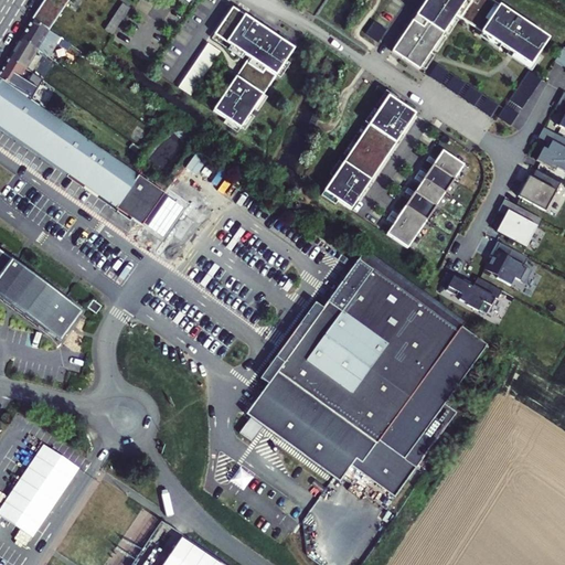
[(43,0),(31,20),(49,31),(68,0),(43,0)]
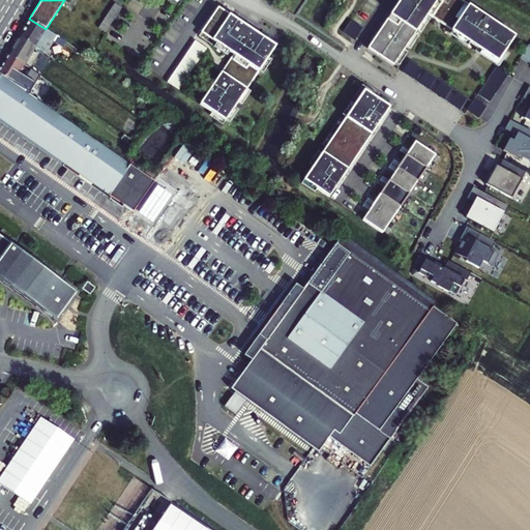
[(514,35),(462,0),(399,0),(367,48),(392,65),(428,13),(497,60),(514,35)]
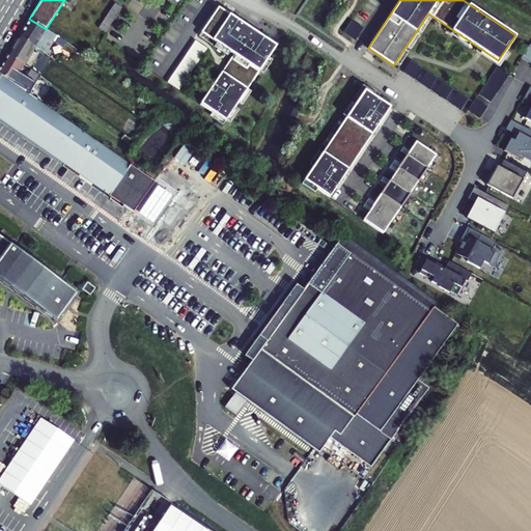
[(115,3),(99,28),(106,32),(122,7),(115,3)]
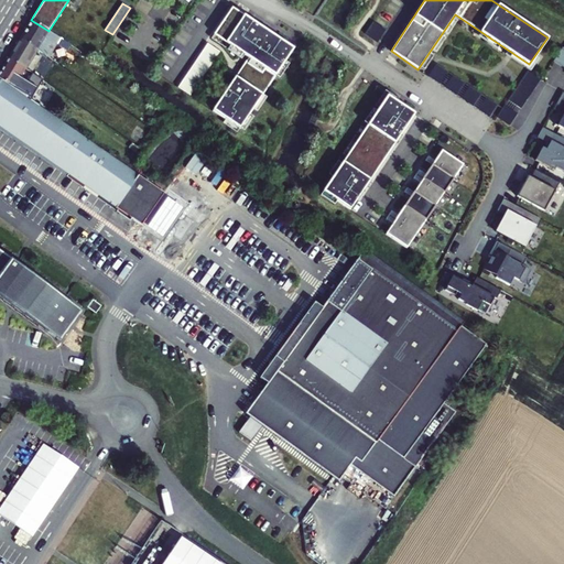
[(213,110),(240,129),(293,49),(231,7),(214,34),(248,57),(213,110)]
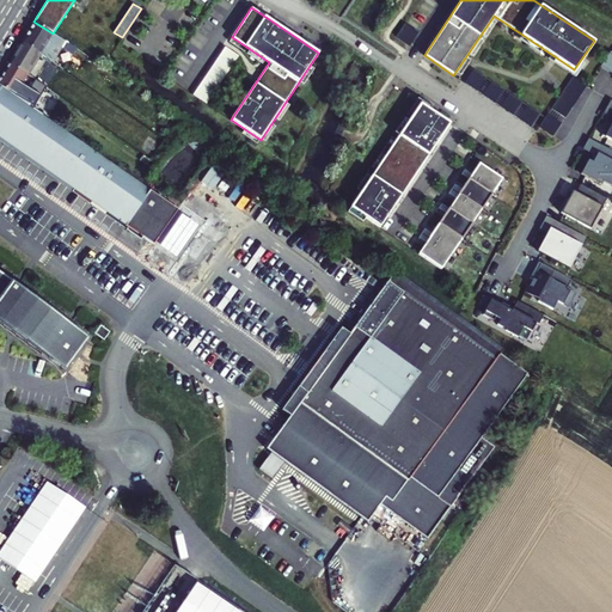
[(53,34),(34,22),(22,43),(46,59),(53,62),(62,47),(73,54),(75,48),(53,34)]
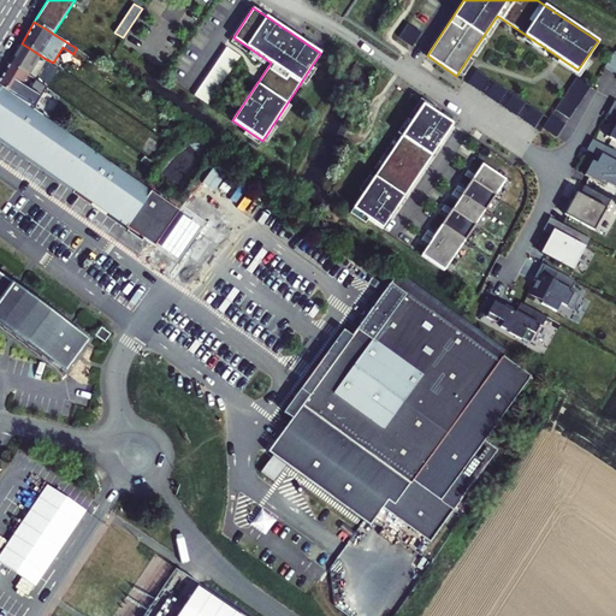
[(421,33),(408,23),(398,36),(413,46),(421,33)]
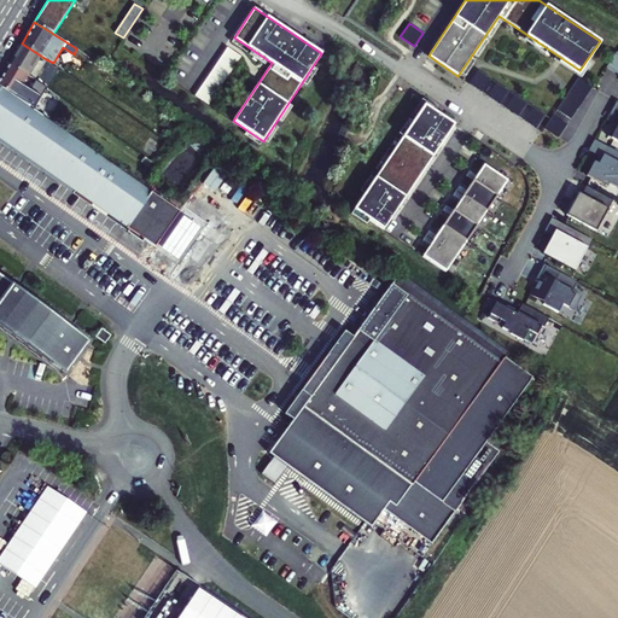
[(22,44),(9,64),(33,79),(46,59),(22,44)]
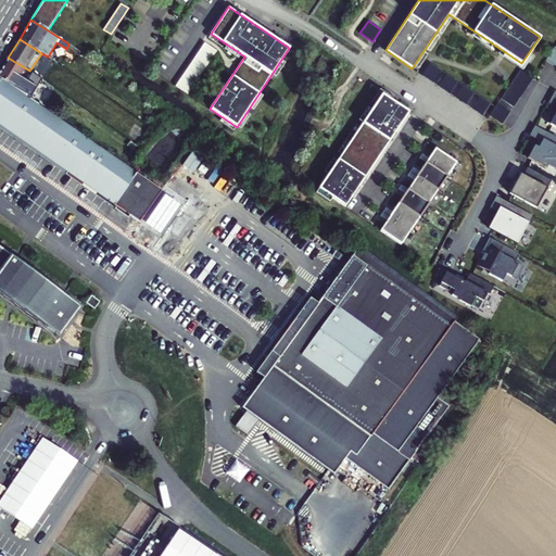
[(204,42),(176,86),(188,95),(216,51),(204,42)]
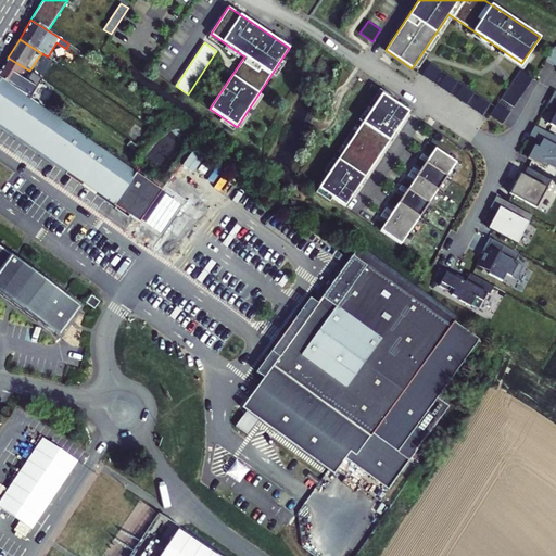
[(555,47),(554,46),(545,59),(555,65),(555,47)]
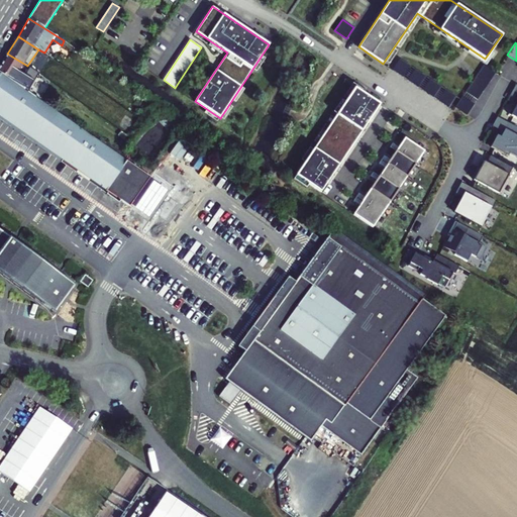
[(0,65),(0,72),(1,74),(18,83),(22,76),(28,79),(33,70),(27,66),(7,54),(0,65)]
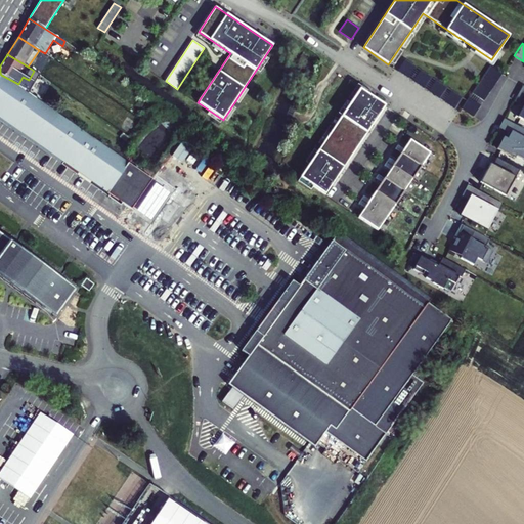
[(405,58),(397,70),(407,77),(416,66),(405,58)]
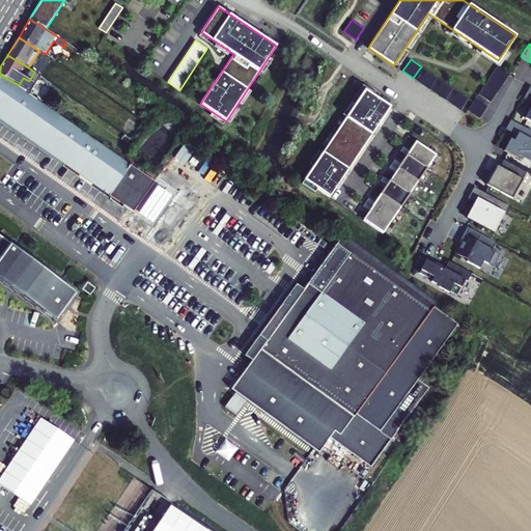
[(485,83),(497,91),(508,74),(497,66),(485,83)]
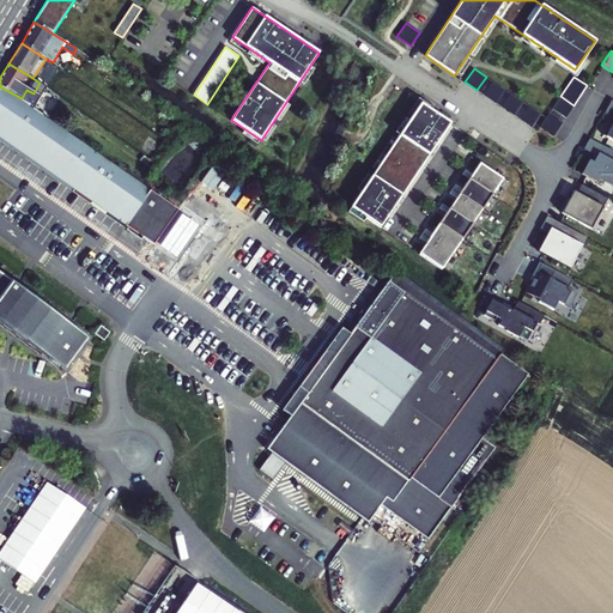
[(504,89),(492,80),(483,95),(496,103),(504,89)]
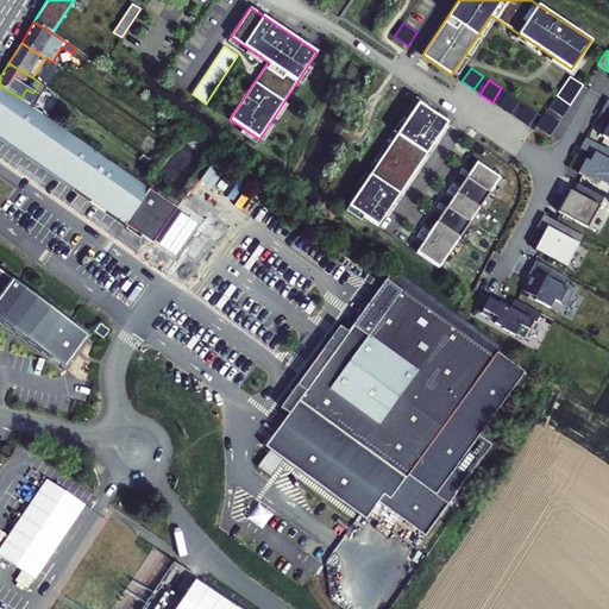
[(29,104),(22,98),(1,87),(0,88),(0,127),(119,205),(137,179),(29,104)]
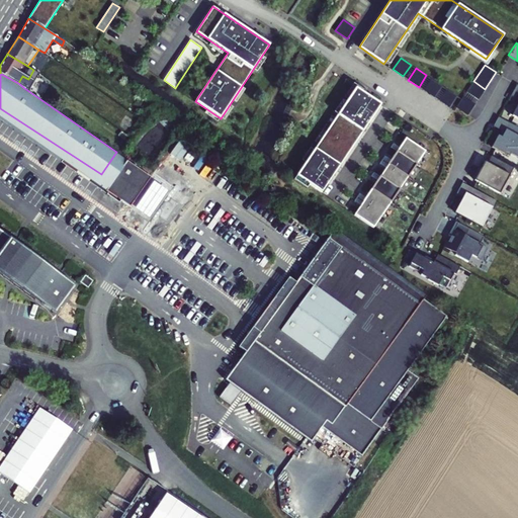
[(441,86),(431,79),(423,90),(434,97),(441,86)]
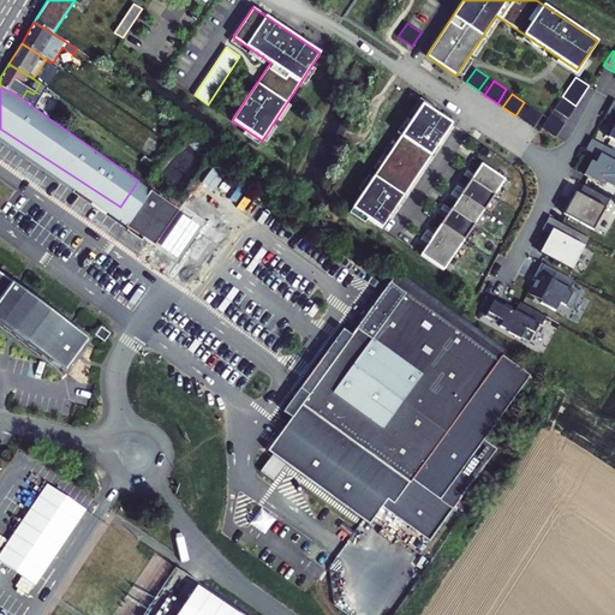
[(562,96),(554,108),(567,118),(575,106),(562,96)]
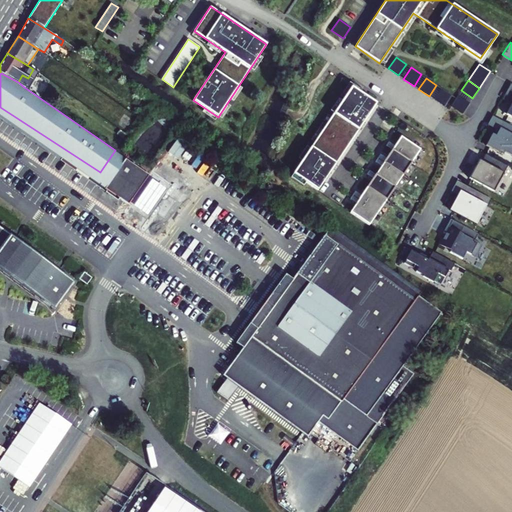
[(511,82),(510,82),(501,98),(508,102),(509,101),(511,102),(511,100),(511,82)]
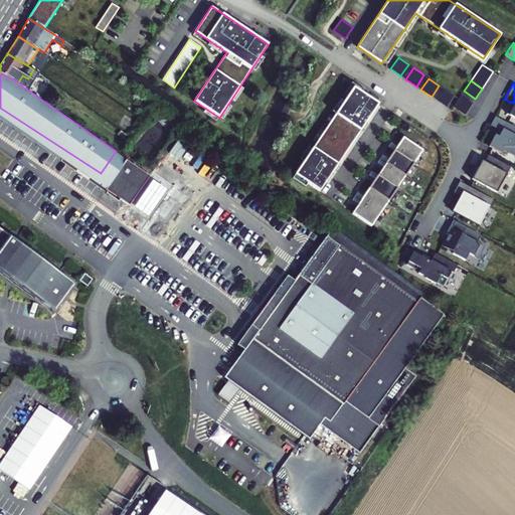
[(378,104),(354,87),(295,174),(320,191),(378,104)]
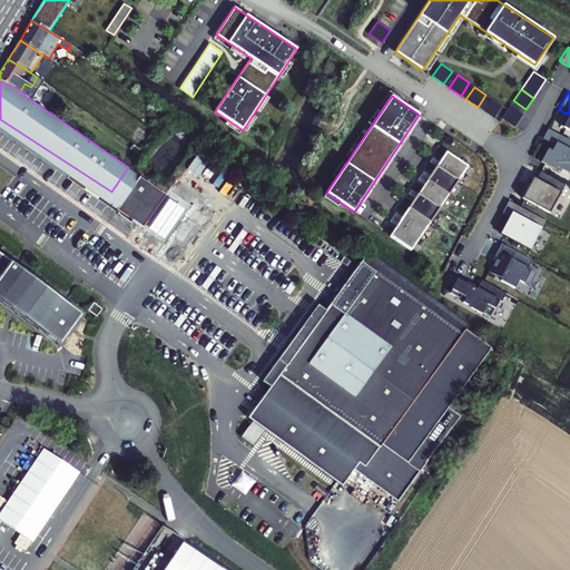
[(502,106),(491,98),(483,110),(494,118),(502,106)]
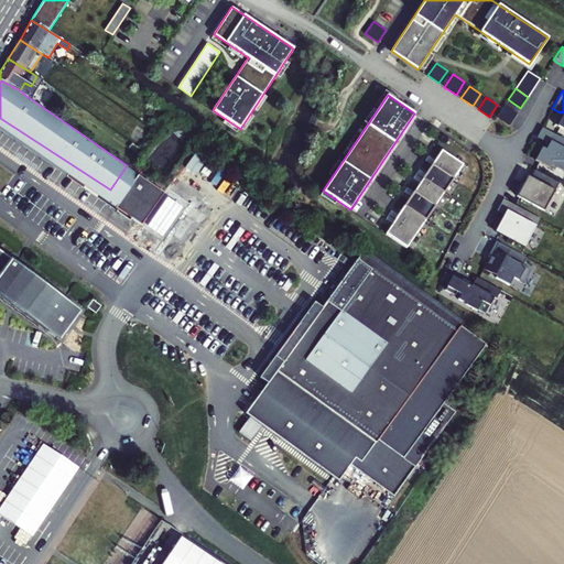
[(505,105),(497,117),(509,125),(517,114),(505,105)]
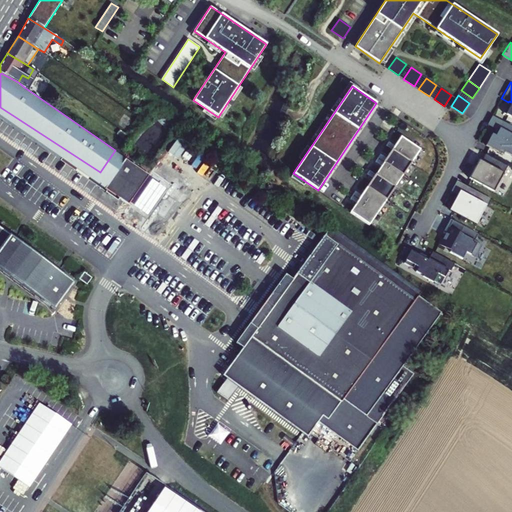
[(503,112),(511,116),(511,100),(511,102),(509,101),(508,102),(503,112)]
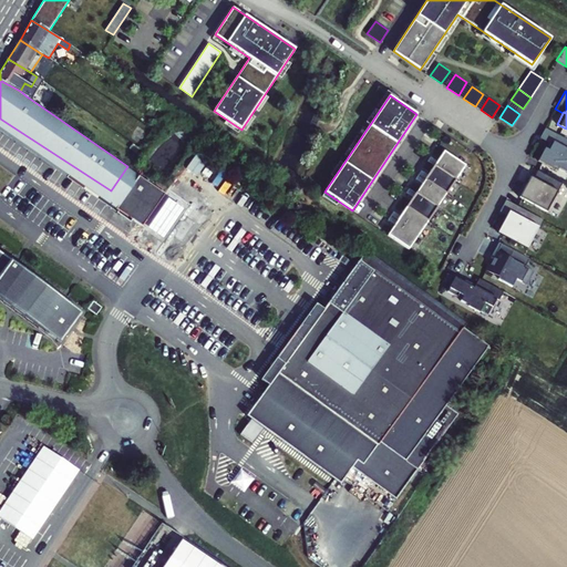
[(111,191),(0,119),(0,127),(13,136),(120,209),(117,213),(132,222),(133,219),(142,225),(146,216),(133,205),(111,191)]
